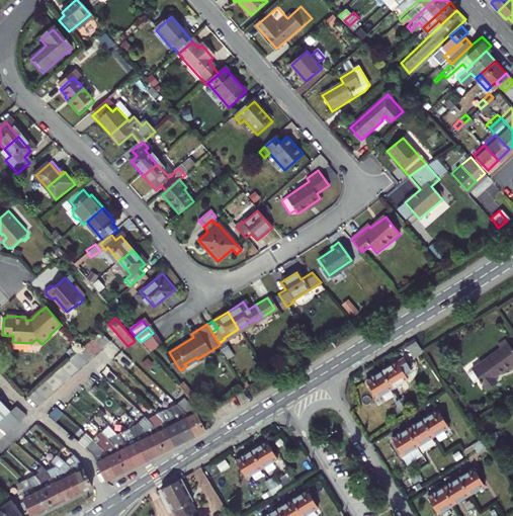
[(101,345),(109,338),(100,329),(92,336),(101,345)]
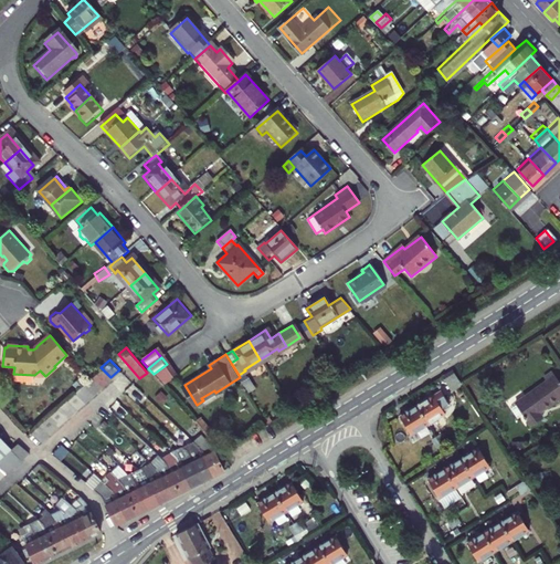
[(171,369),(167,364),(154,374),(159,380),(171,369)]
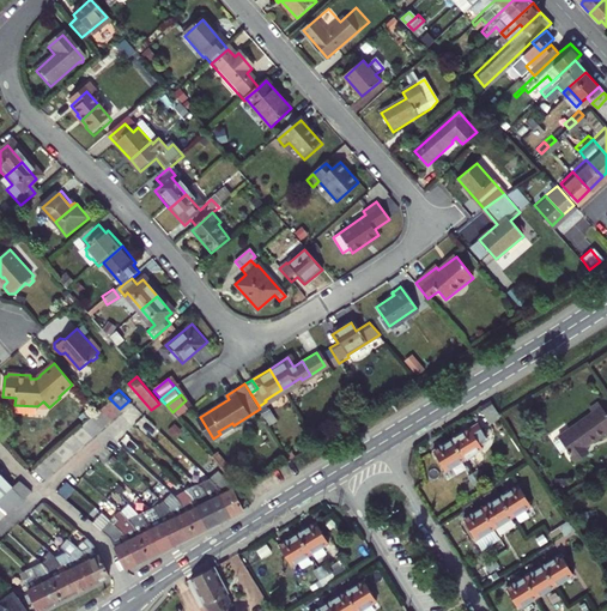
[(120,409),(109,398),(101,406),(110,417),(120,409)]
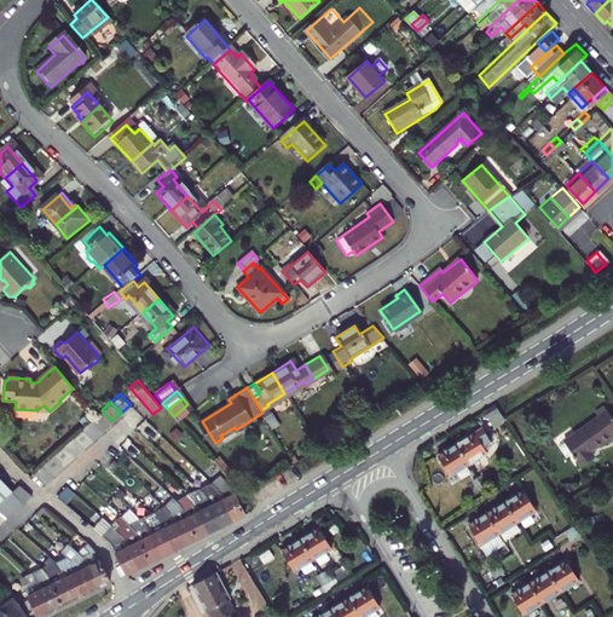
[(174,416),(180,424),(194,411),(188,404),(174,416)]
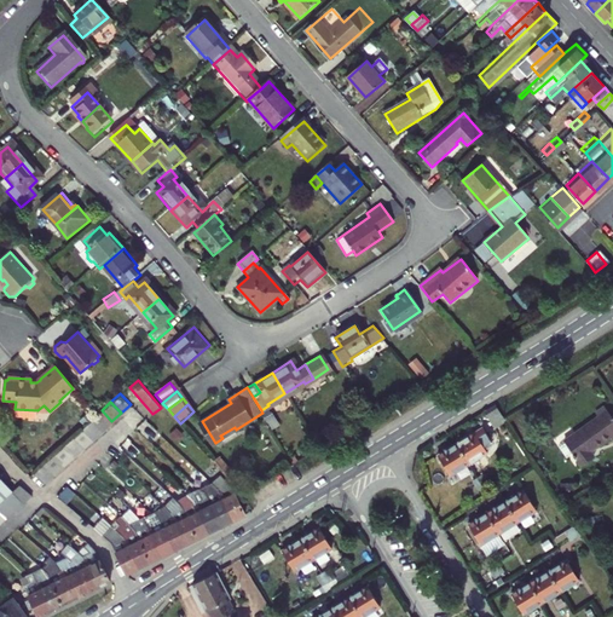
[(493,405),(481,414),(491,430),(503,422),(493,405)]
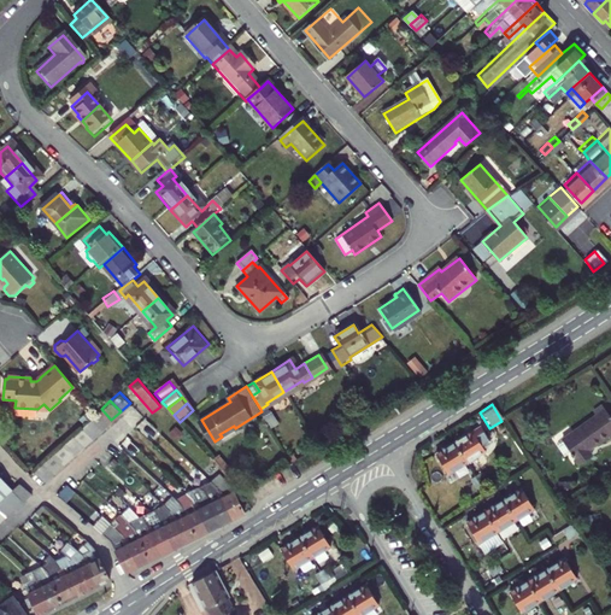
[(575,466),(587,457),(583,451),(610,432),(610,423),(600,408),(589,415),(592,417),(558,441),(575,466)]
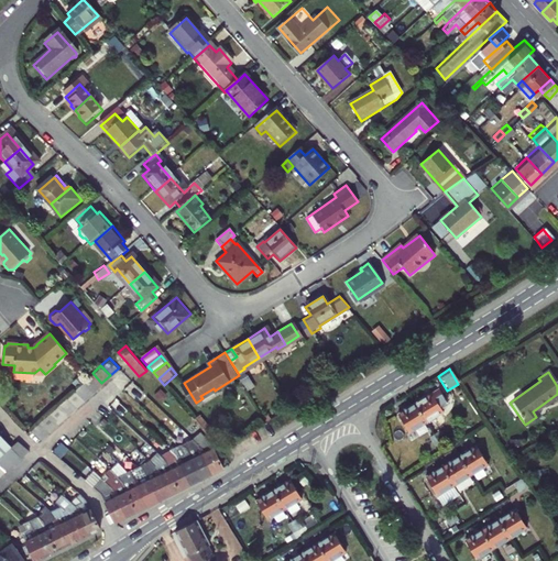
[(83,382),(93,391),(101,383),(93,373),(83,382)]
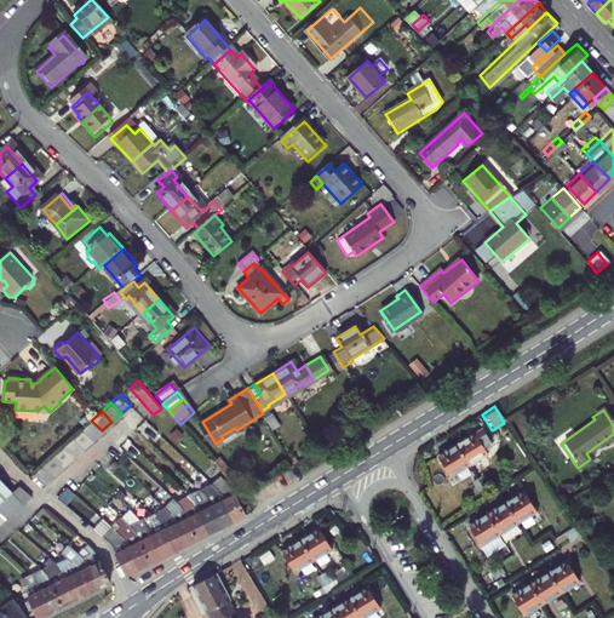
[(91,421),(81,429),(92,440),(102,430),(91,421)]
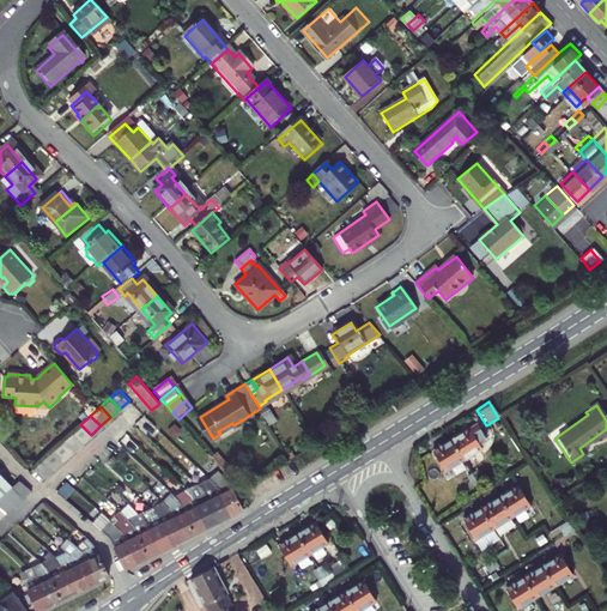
[(468,429),(450,441),(462,460),(468,470),(473,466),(486,458),(468,429)]
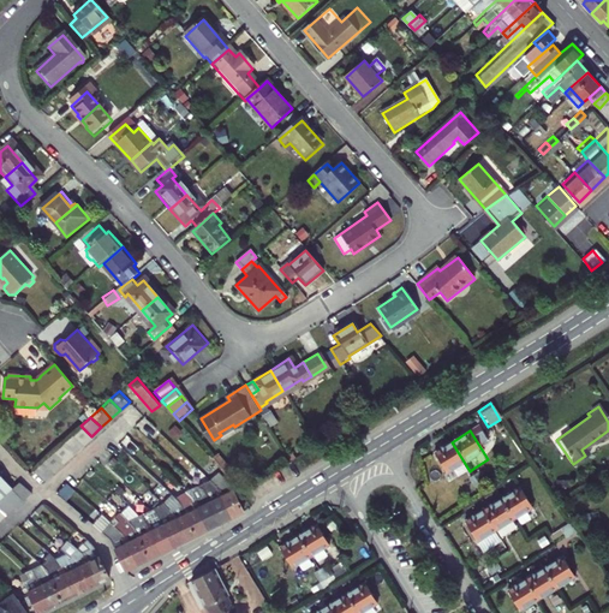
[(464,462),(452,442),(434,453),(446,474),(464,462)]
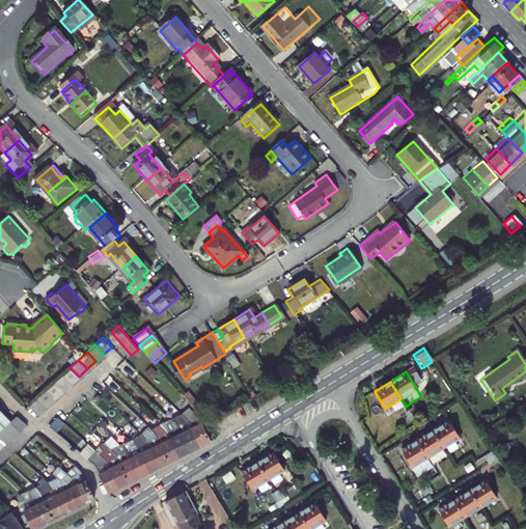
[(45,388),(36,396),(47,406),(54,397),(45,388)]
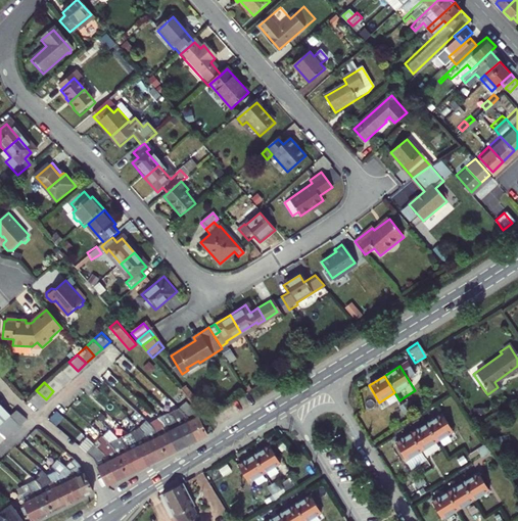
[(46,399),(36,390),(26,398),(37,409),(46,399)]
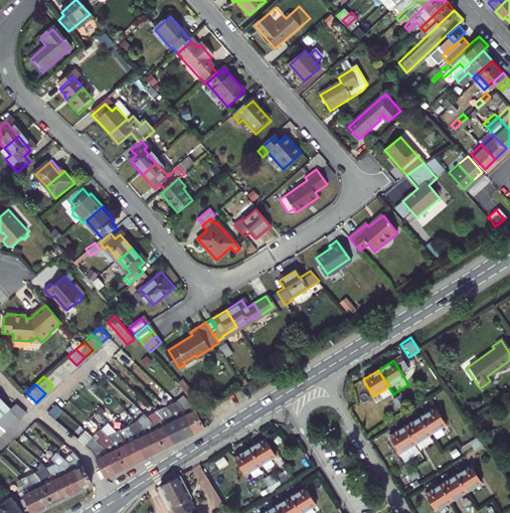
[(180,405),(194,432),(203,426),(194,410),(196,408),(184,394),(176,402),(180,405)]
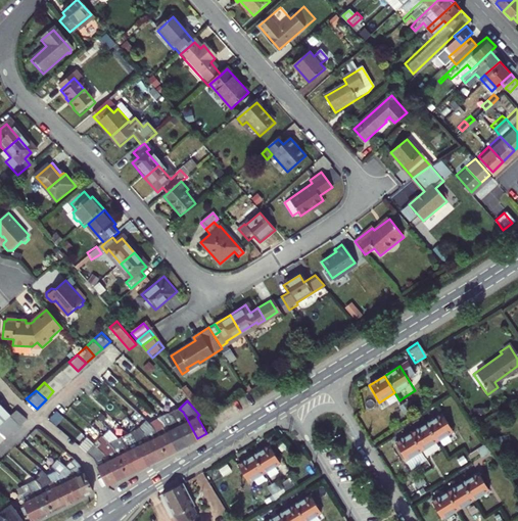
[(406,401),(402,405),(407,412),(411,410),(406,401)]
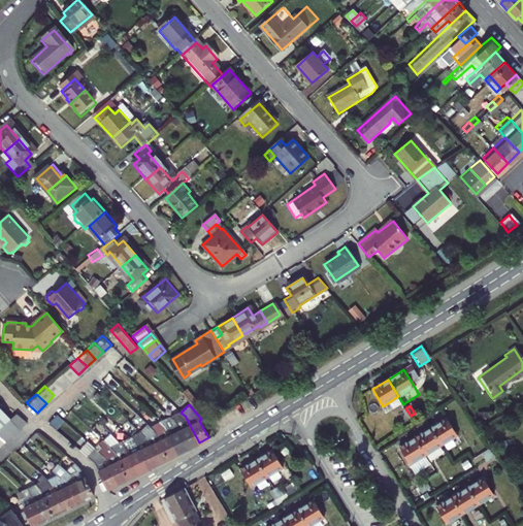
[(0,427),(2,425),(10,418),(0,406),(0,427)]
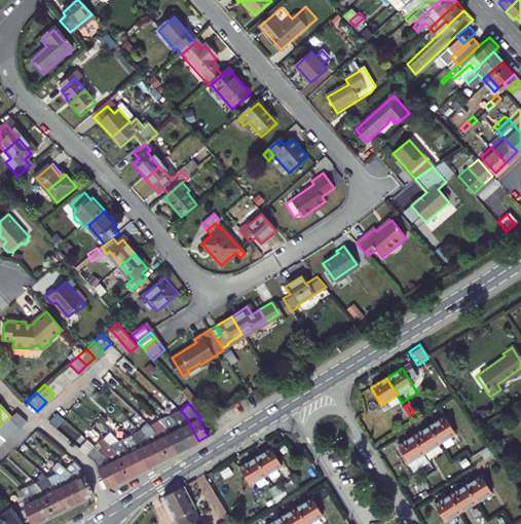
[(26,418),(16,410),(10,416),(20,425),(26,418)]
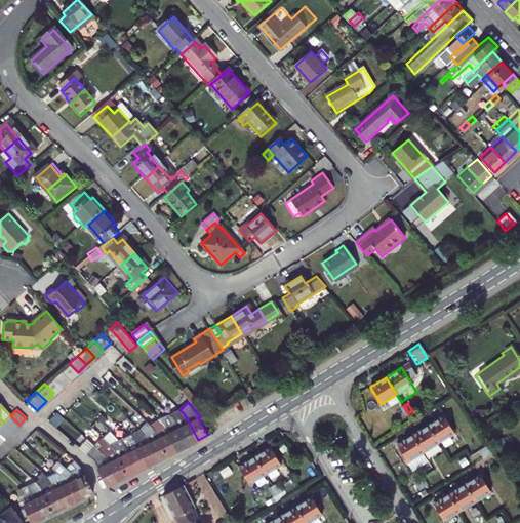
[(187,445),(198,440),(184,413),(180,410),(169,415),(174,419),(187,445)]
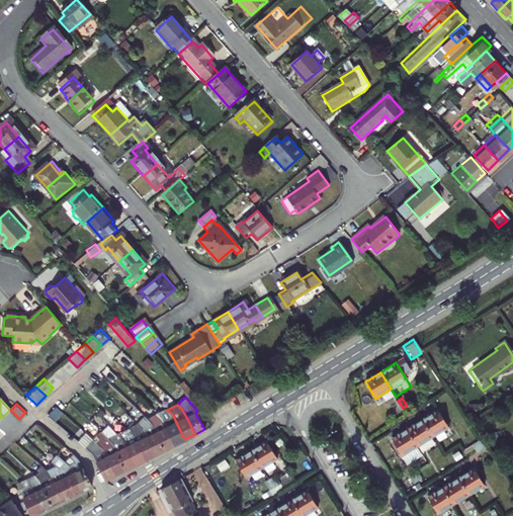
[(10,410),(2,417),(12,426),(19,419),(10,410)]
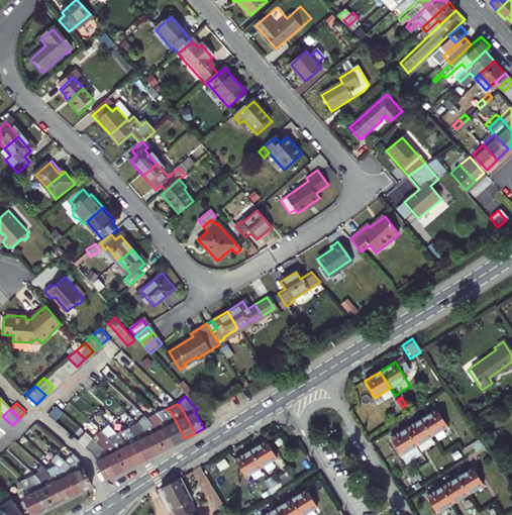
[(174,443),(184,438),(172,413),(167,409),(157,414),(162,419),(174,443)]
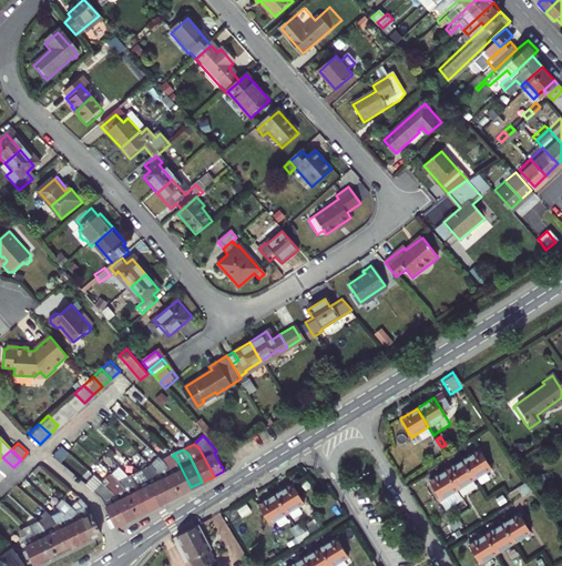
[(478,450),(460,461),(472,479),(490,468),(478,450)]
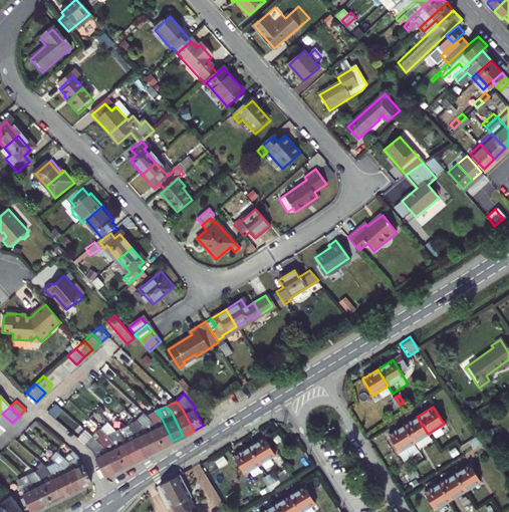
[(164,446),(173,441),(161,417),(156,412),(146,417),(151,421),(164,446)]
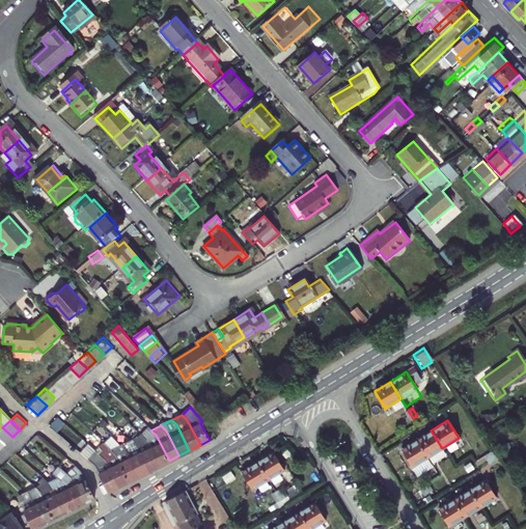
[(2,427),(0,429),(0,440),(4,444),(12,437),(2,427)]
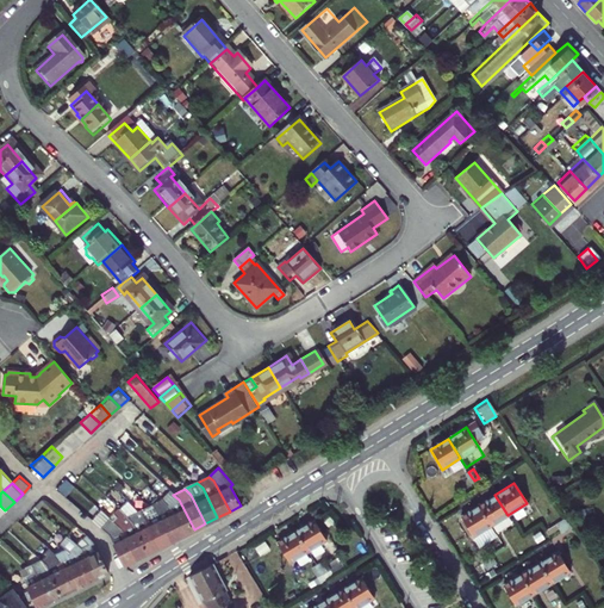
[(182,535),(194,529),(179,500),(173,495),(173,494),(160,501),(167,507),(182,535)]
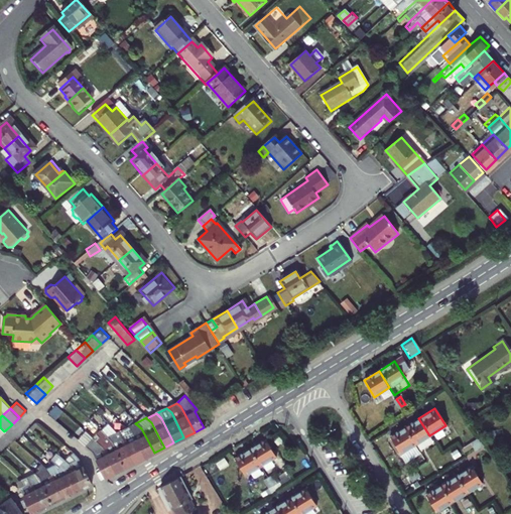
[(429,435),(418,418),(404,427),(415,444),(429,435)]
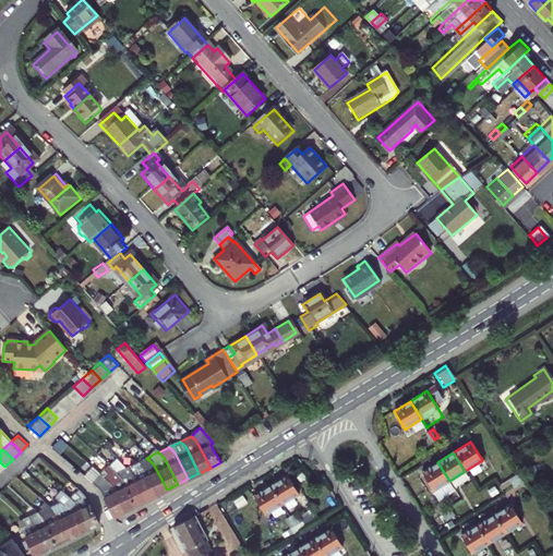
[(139,462),(156,495),(167,490),(153,463),(146,458),(139,462)]
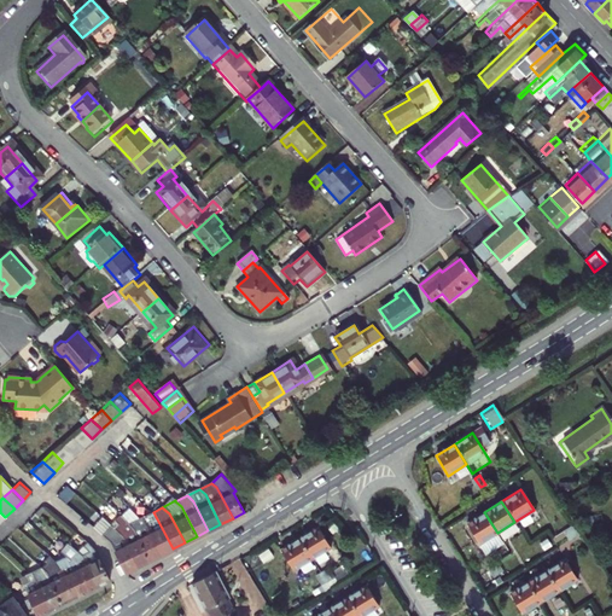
[(140,518),(146,524),(162,555),(173,548),(153,512),(140,518)]
